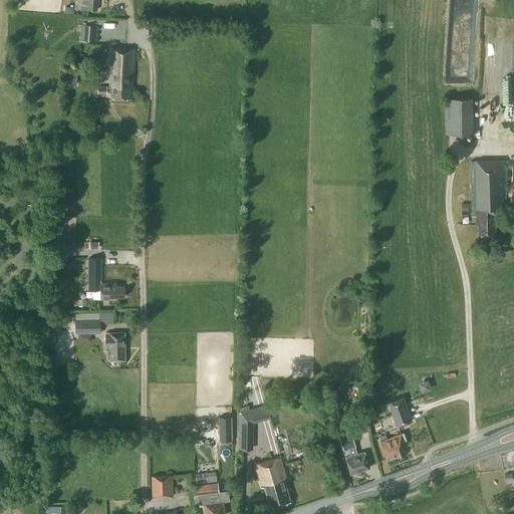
[(97,0),(75,0),(75,7),(83,8),(83,9),(97,10),(97,0)]
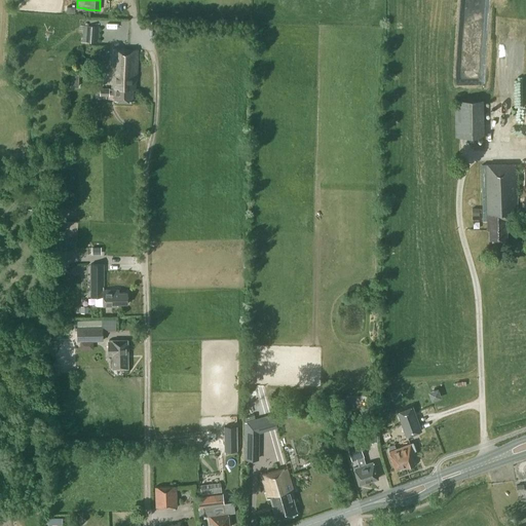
[(97,26),(83,25),(82,41),(96,41),(97,26)]
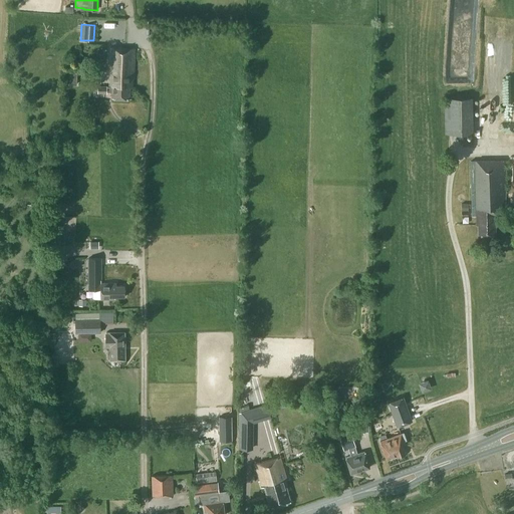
[(134,83),(136,48),(110,48),(109,86),(107,86),(98,86),(97,93),(107,93),(107,91),(112,91),(112,97),(131,99),(132,87),(133,87),(133,82),(134,83)]
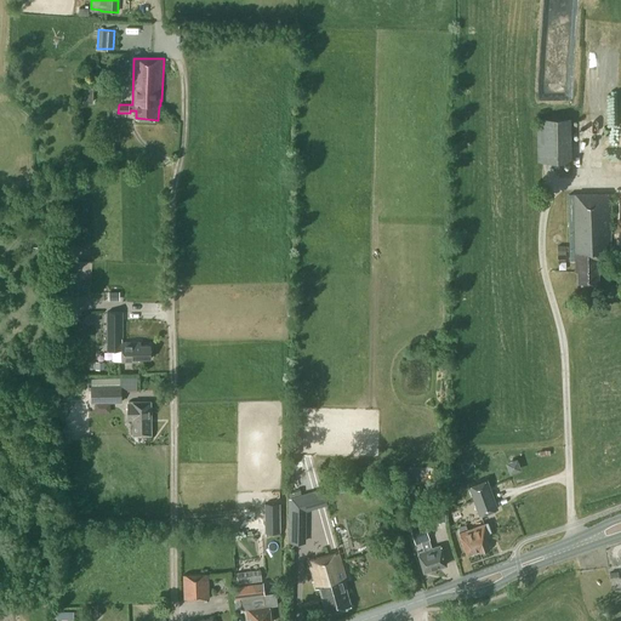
[(571,161),(571,118),(537,118),(537,161),(571,161)]
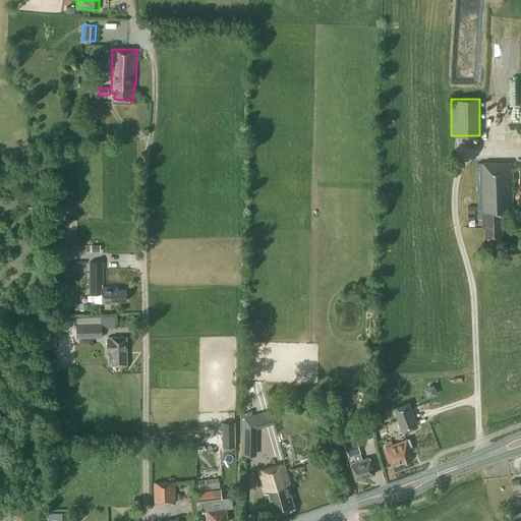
[(512,218),(513,183),(514,163),(513,163),(477,163),(478,218),(482,218),(482,228),(484,228),(484,238),(503,237),(503,218),(512,218)]
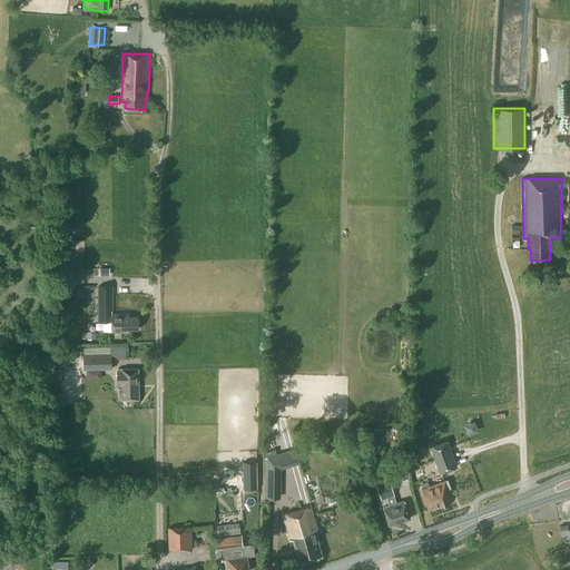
[(127,328),(138,328),(138,316),(128,316),(128,313),(112,313),(112,286),(99,286),(99,321),(112,321),(112,331),(127,331),(127,328)]
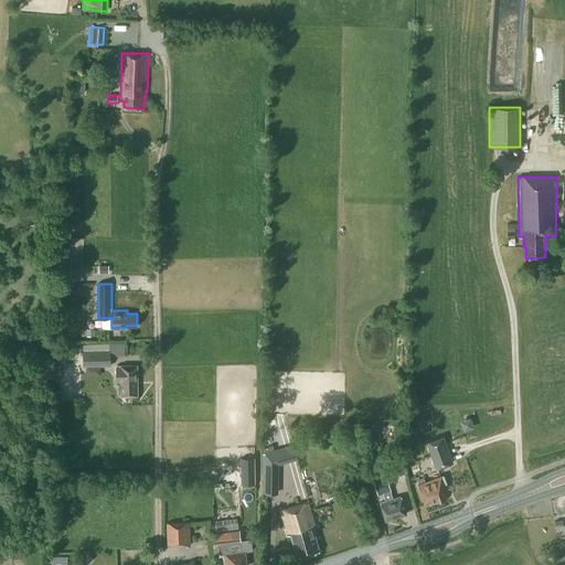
[(112,365),(110,343),(83,343),(83,366),(112,365)]
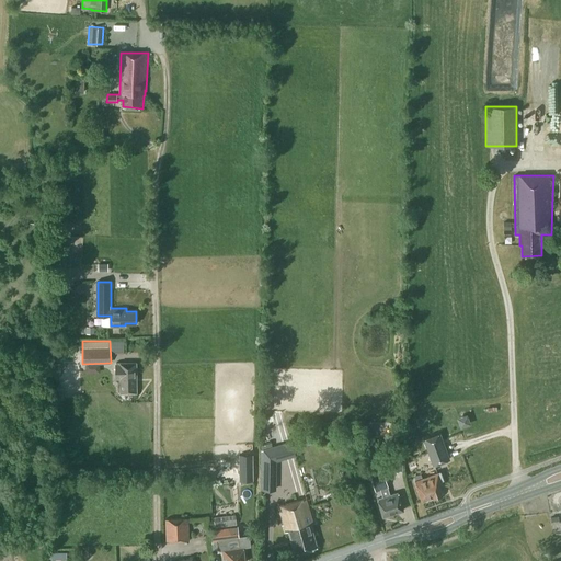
[(137,392),(136,362),(119,363),(116,363),(116,378),(119,378),(121,392),(137,392)]
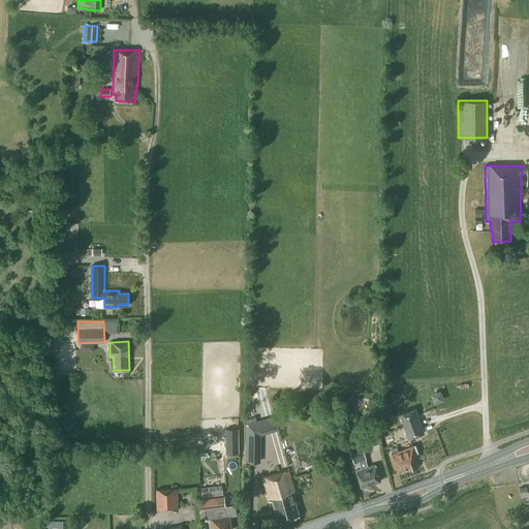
[(61,376),(61,366),(51,366),(51,376),(61,376)]
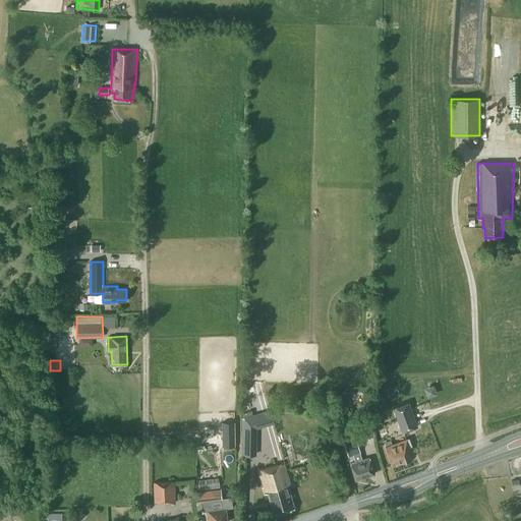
[(395,406),(402,429),(416,424),(408,401),(395,406)]
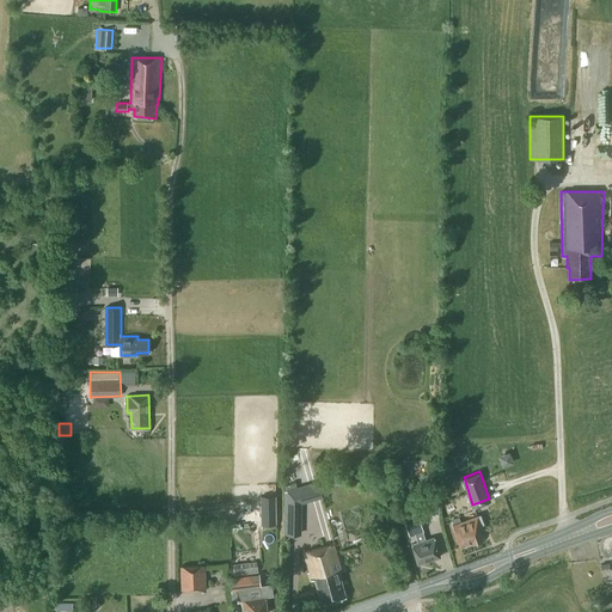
[(308,485),(287,491),(287,509),(301,509),(301,502),(313,499),(308,485)]
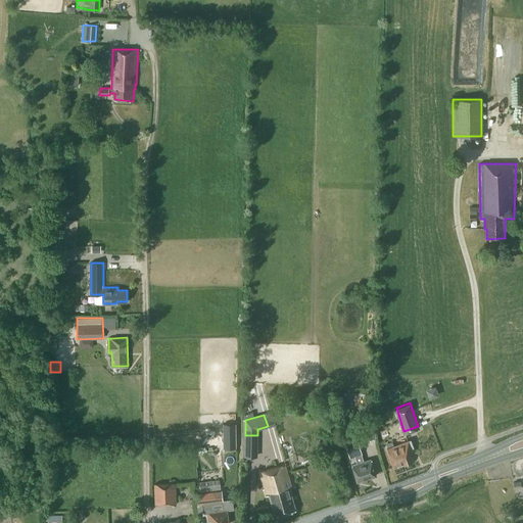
[(226,428),(205,428),(206,439),(226,438),(226,428)]
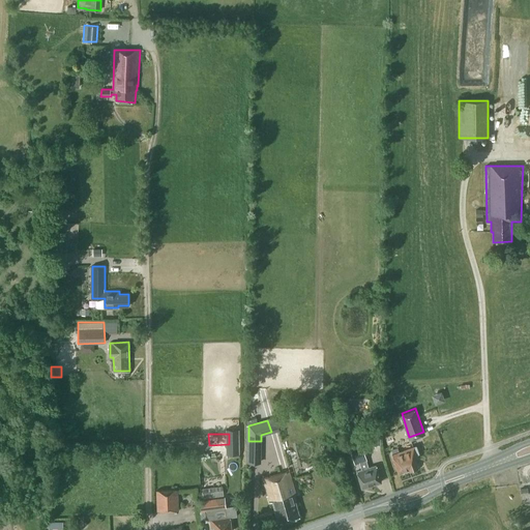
[(370,467),(362,446),(351,450),(355,464),(359,462),(362,470),(358,471),(358,472),(362,487),(381,481),(377,467),(376,467),(376,465),(370,467)]
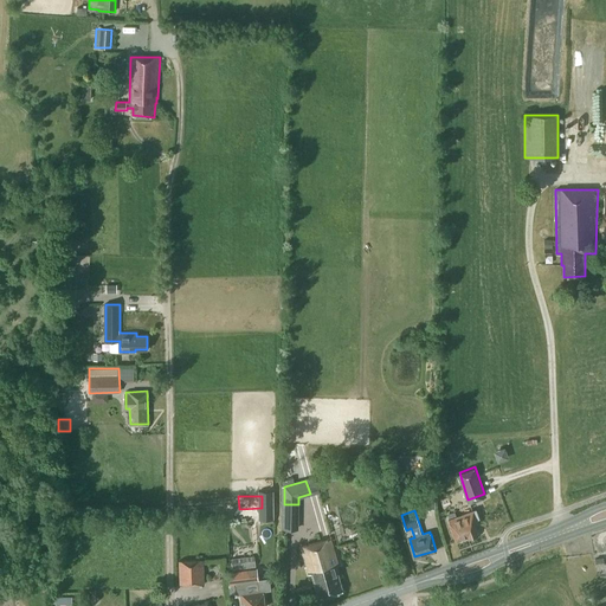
[(476,534),(478,533),(474,520),(476,519),(472,510),(449,520),(456,540),(468,536),(469,536),(471,537),(474,537),(476,535),(476,534)]
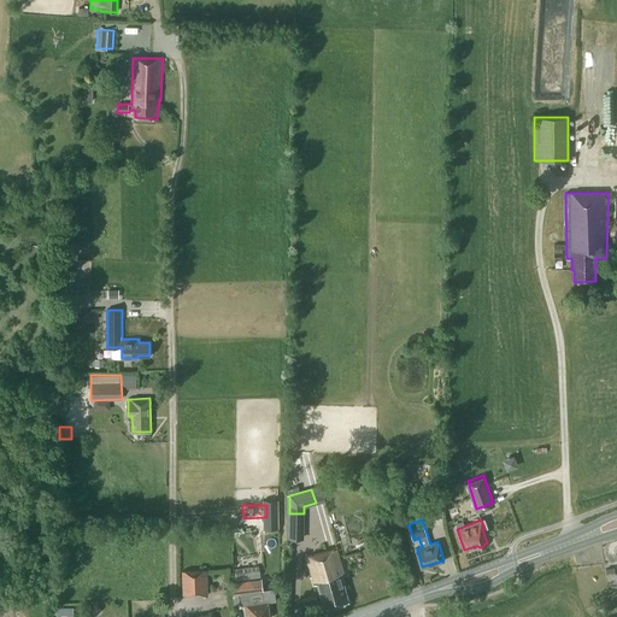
[(317,583),(325,607),(348,601),(341,575),(346,574),(338,547),(304,557),(310,577),(312,576),(315,585),(317,583)]
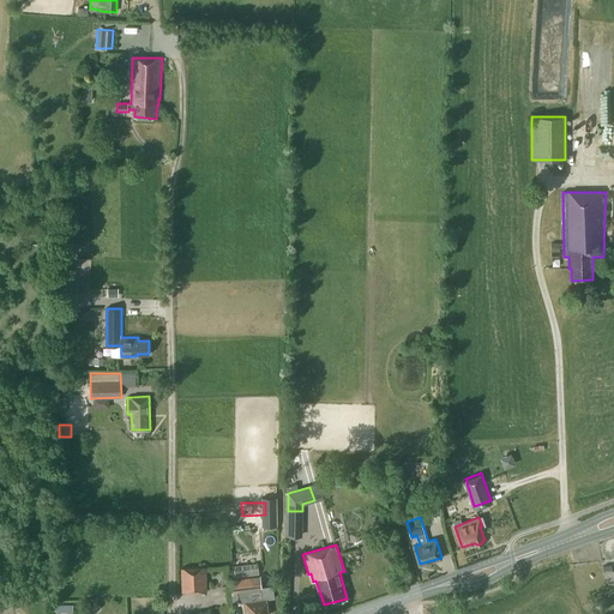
[(259,573),(258,563),(233,565),(234,577),(259,573)]
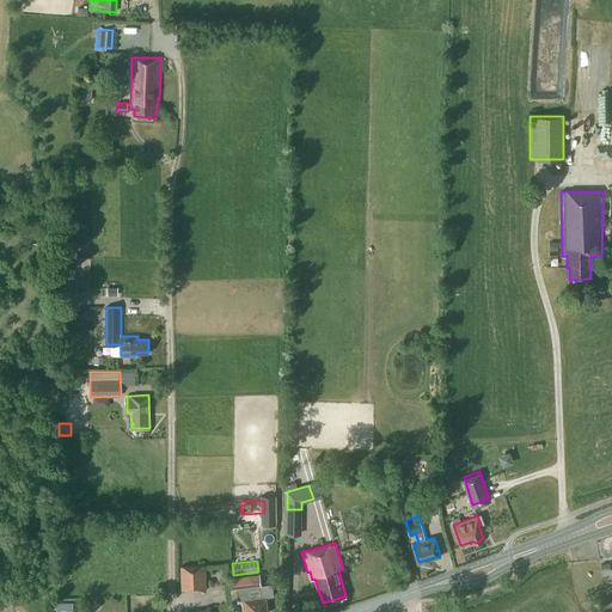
[(206,565),(181,565),(182,589),(207,588),(206,565)]
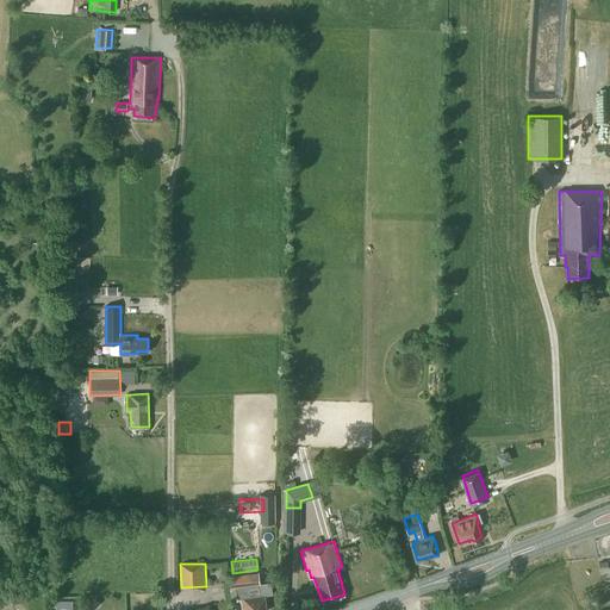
[(266,609),(265,596),(265,595),(260,595),(257,572),(230,576),(231,589),(237,587),(238,597),(242,597),(243,602),(246,602),(247,609),(266,609)]
